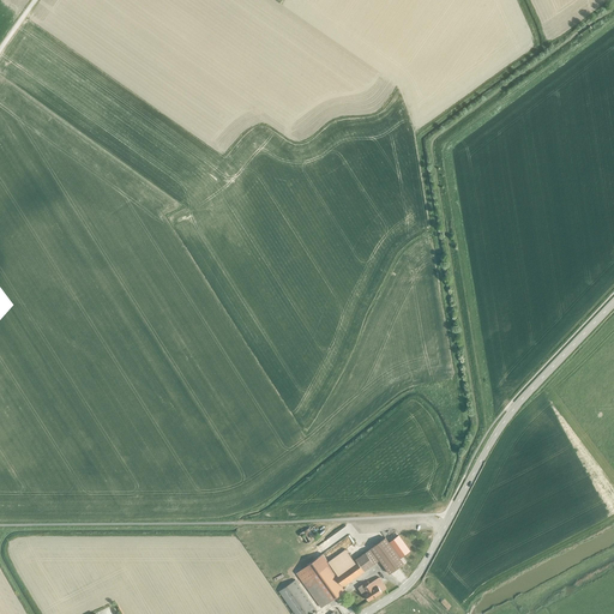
[(591,24),(579,32),(583,37),(595,29),(591,24)]
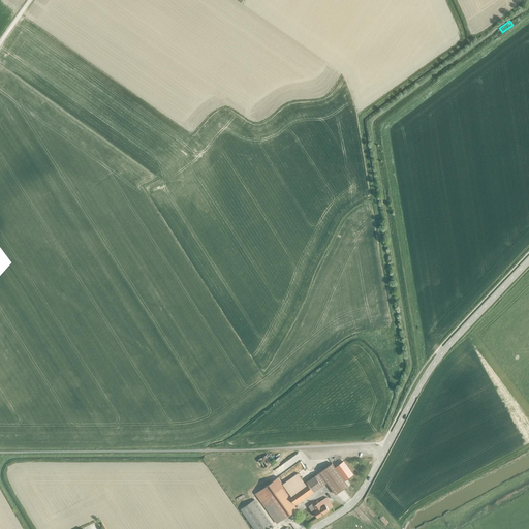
[(268,466),(272,463),(266,455),(262,458),(261,458),(258,460),(259,461),(262,459),(267,466),(265,468),(265,469),(268,467),(268,466)]
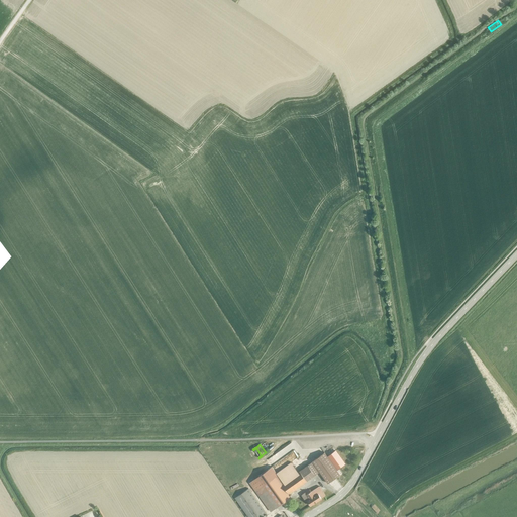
[(336,451),(328,457),(337,470),(345,463),(336,451)]
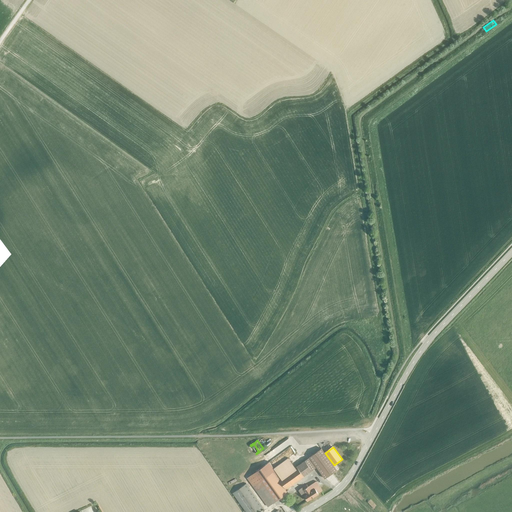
[(247,478),(268,507),(288,492),(286,489),(317,467),(325,478),(337,469),(334,465),(325,453),(321,448),(309,457),(295,467),(288,457),(274,468),(269,461),(247,478)]
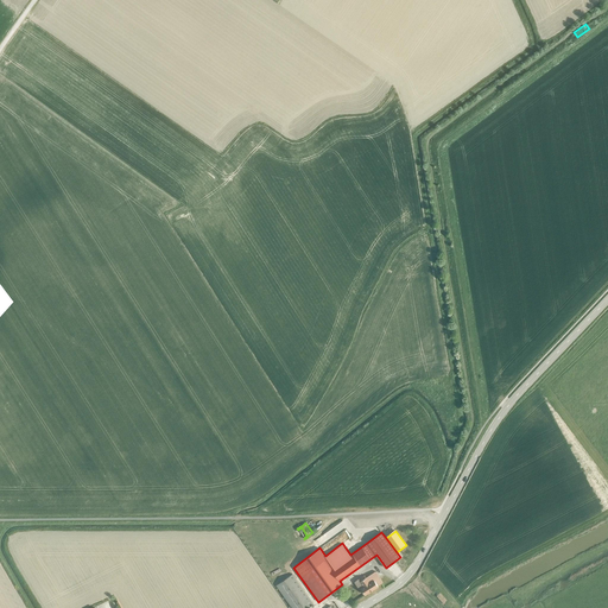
[(361,589),(365,595),(365,594),(378,586),(382,583),(375,571),(366,577),(365,575),(359,578),(360,581),(363,587),(361,588),(361,589)]
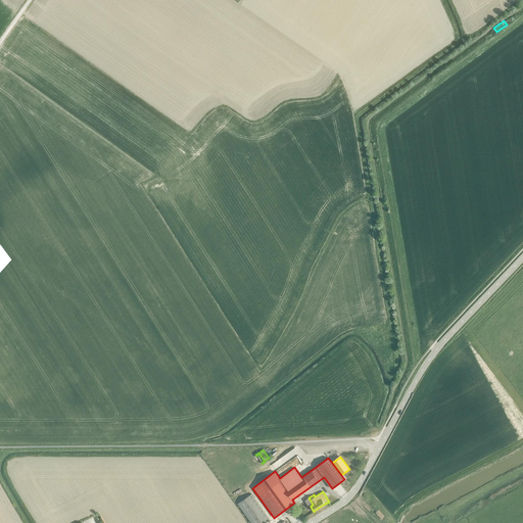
[(251,522),(265,522),(270,520),(251,493),(238,504),(251,522)]
